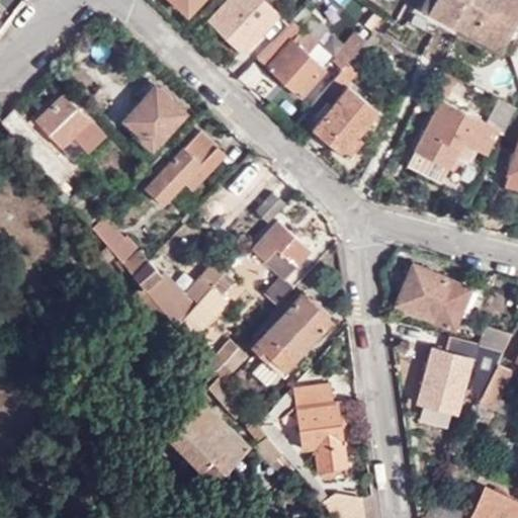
[(173,0),(188,14),(200,0),(173,0)]
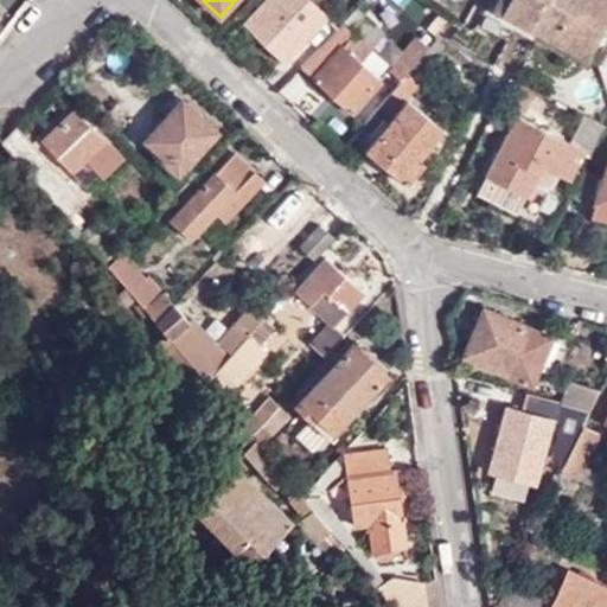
[(307,0),(262,0),(243,20),(282,58),(296,42),(311,53),(312,51),(336,26),(307,0)]
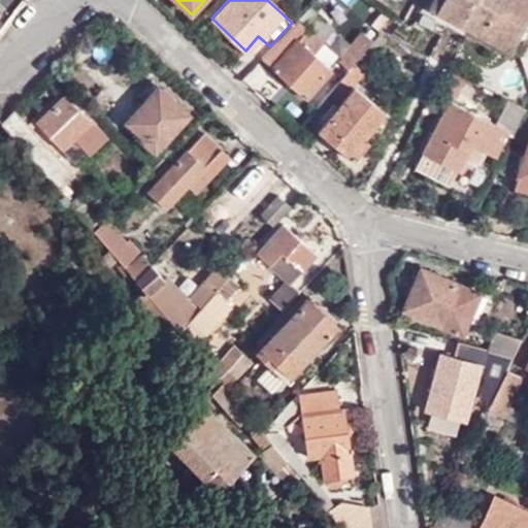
[(521,34),(527,37),(527,0),(443,0),(437,12),(510,52),(521,34)]
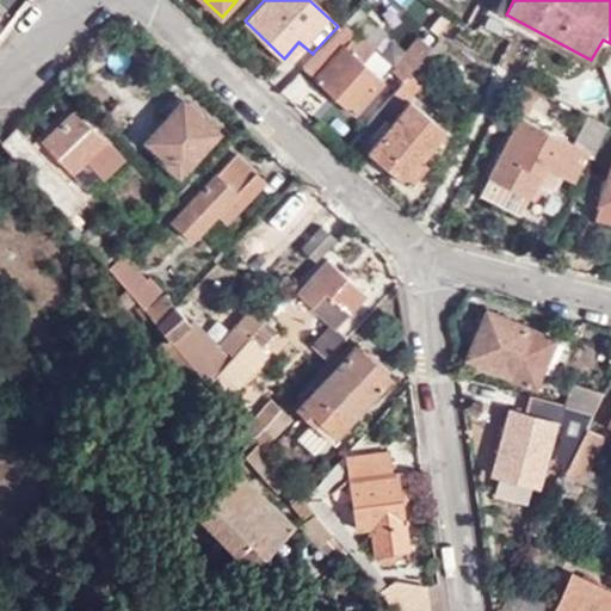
[(313,54),(301,66),(303,68),(315,56),(340,29),(344,25),(345,24),(343,22),(314,51),(313,54)]
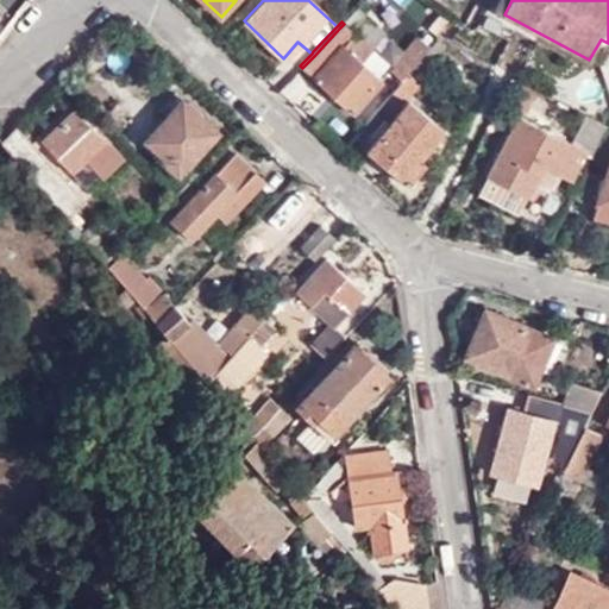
[(339,29),(314,56),(302,68),(351,111),(381,77),(360,60),(372,46),(355,30),(353,31),(344,24),(343,25),(339,29)]
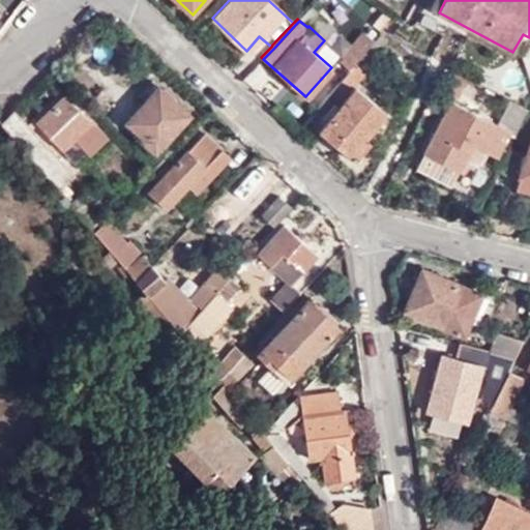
[(367,47),(372,40),(362,33),(340,61),(349,69),(367,47)]
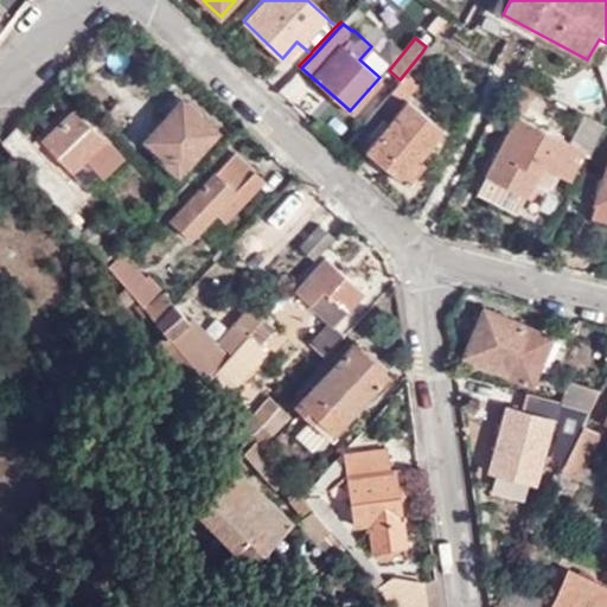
[(599,65),(606,49),(606,43),(599,39),(587,59),(599,65)]
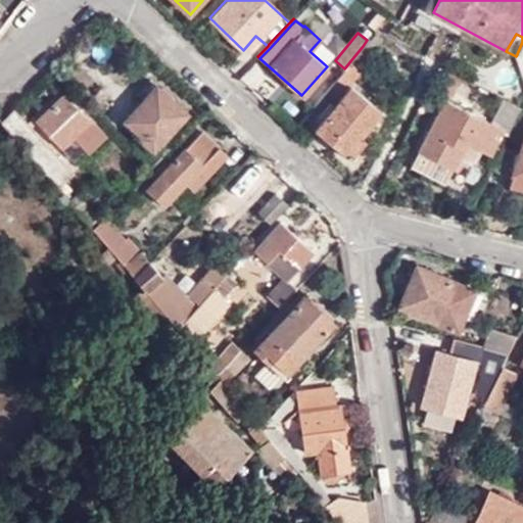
[(344,68),(325,93),(335,102),(373,55),(363,46),(344,68)]
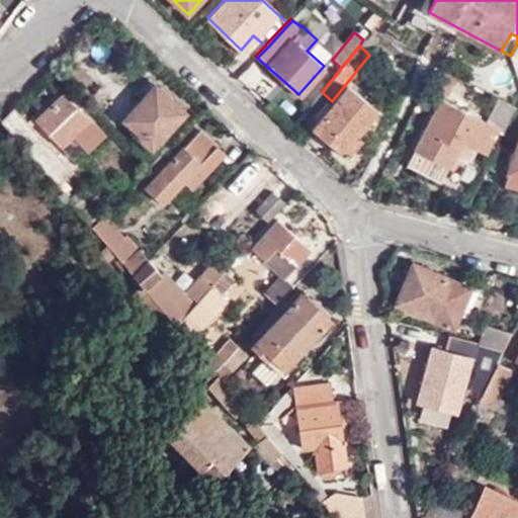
[(447,95),(453,80),(444,76),(437,91),(447,95)]
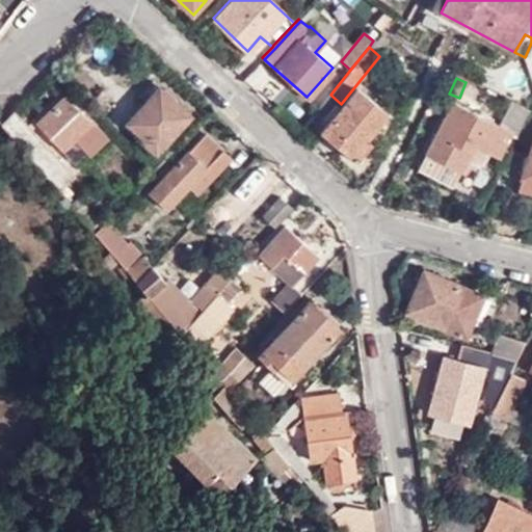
[(144,143),(157,156),(193,117),(155,81),(140,97),(148,103),(126,127),(144,143)]
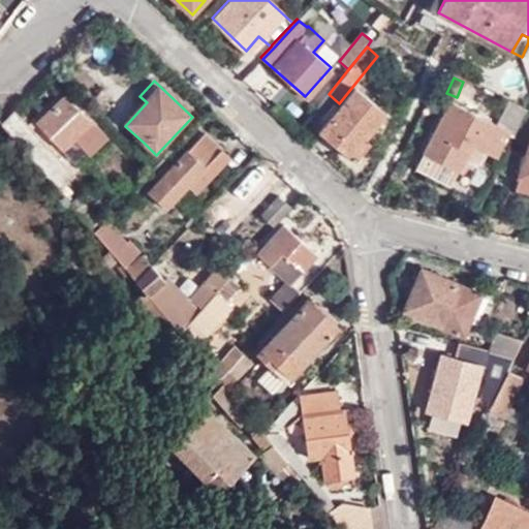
[(385,115),(356,88),(319,128),(354,160),(370,144),(365,138),(385,115)]
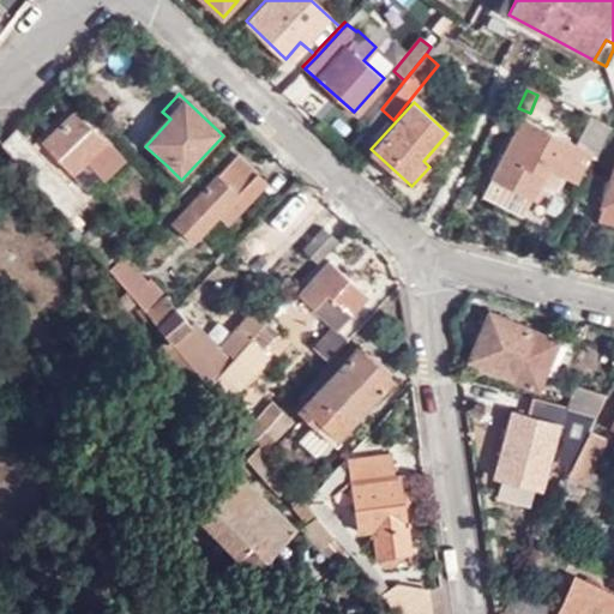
[(102,178),(120,158),(76,112),(43,142),(85,186),(98,173),(102,178)]
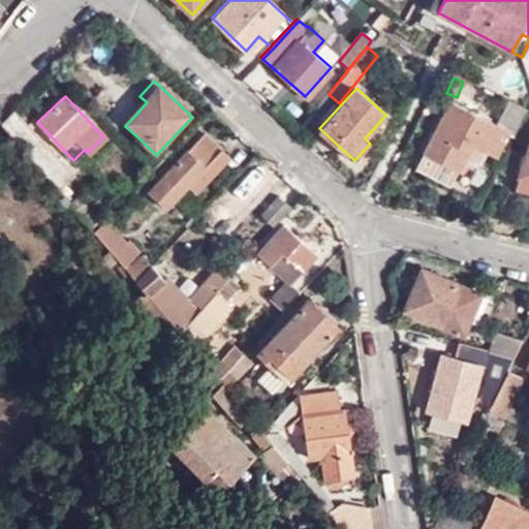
[(509,133),(515,135),(527,110),(509,100),(496,125),(449,102),(424,153),(458,170),(464,158),(476,164),(484,151),(497,157),(509,133)]
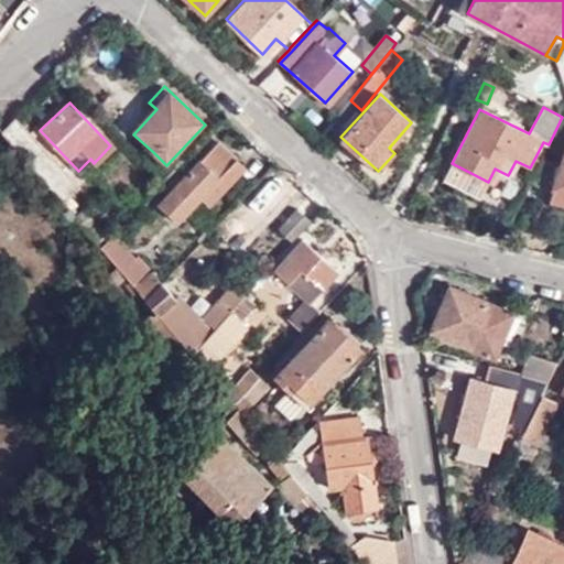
[(67,181),(14,119),(2,131),(54,193),(67,181)]
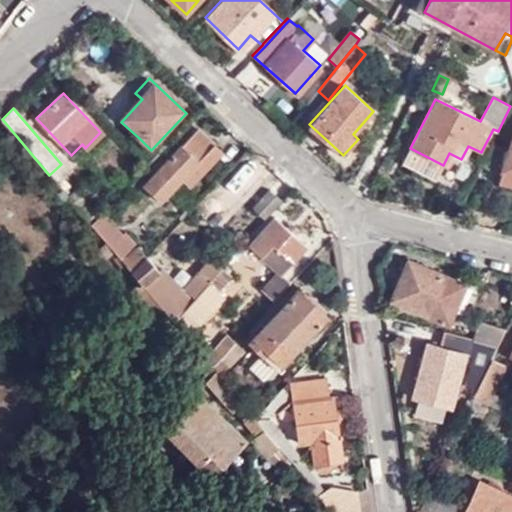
[(161,203),(216,146),(199,129),(144,187),(161,203)]
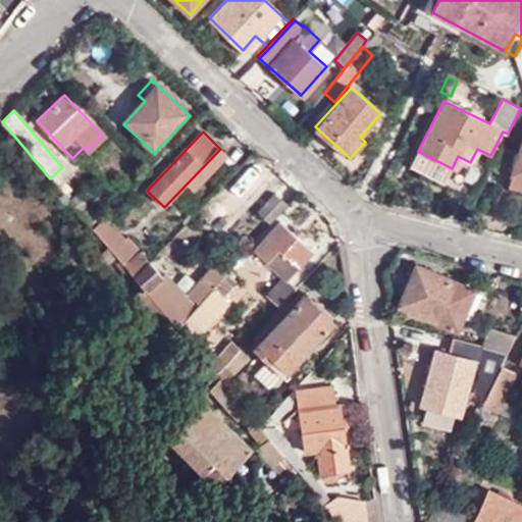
[(151,169),(160,160),(154,153),(142,141),(136,149),(145,157),(142,159),(151,169)]
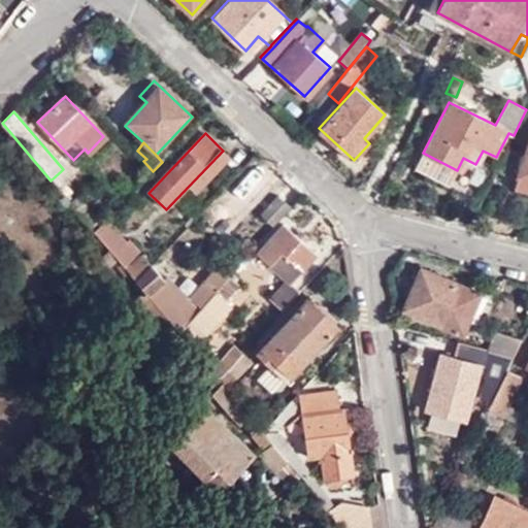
[(527,144),(514,189),(527,193),(527,144)]
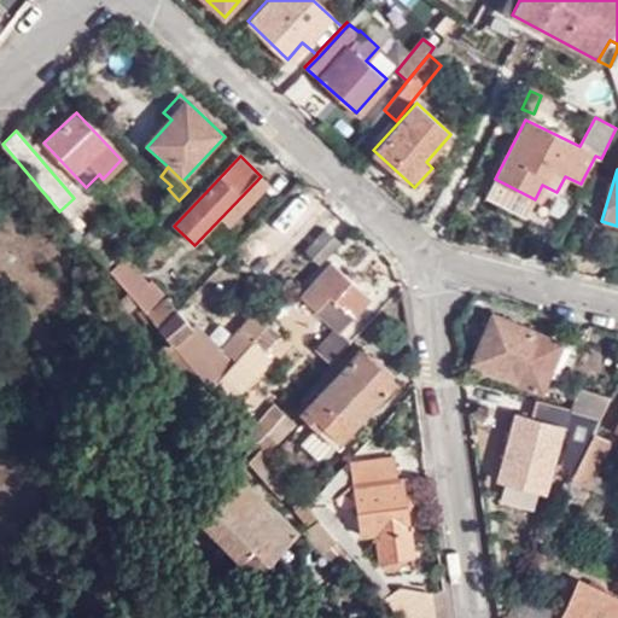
[(88,220),(76,232),(110,273),(123,260),(88,220)]
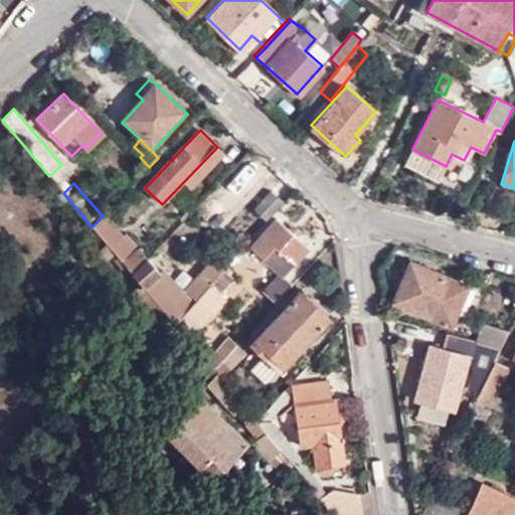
[(268,221),(285,203),(271,190),(254,208),(268,221)]
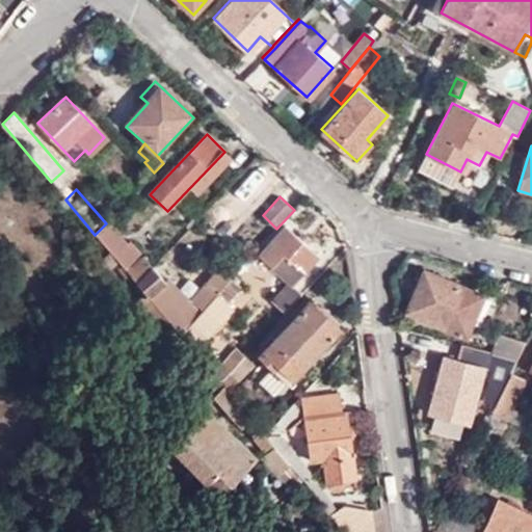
[(129,244),(108,221),(106,223),(95,235),(108,250),(110,251),(120,263),(126,271),(144,256),(132,242),(129,244)]
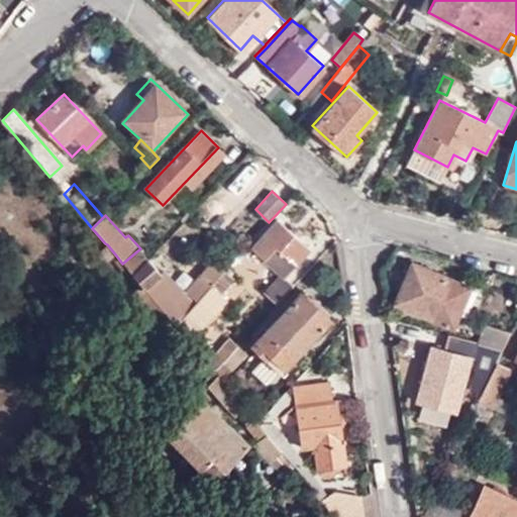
[(283,277),(285,278),(311,248),(280,218),(253,248),(283,277)]
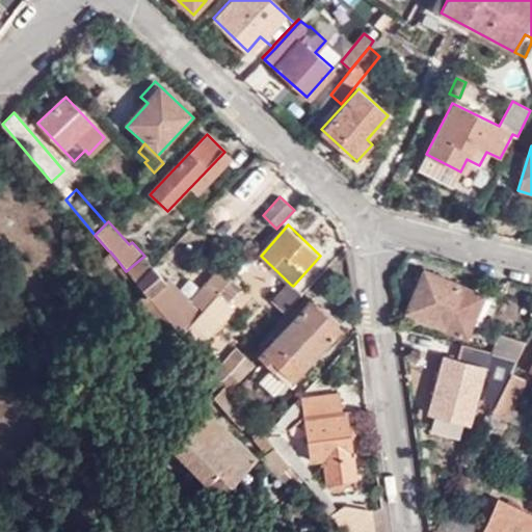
[(98,281),(114,266),(120,263),(110,251),(89,270),(98,281)]
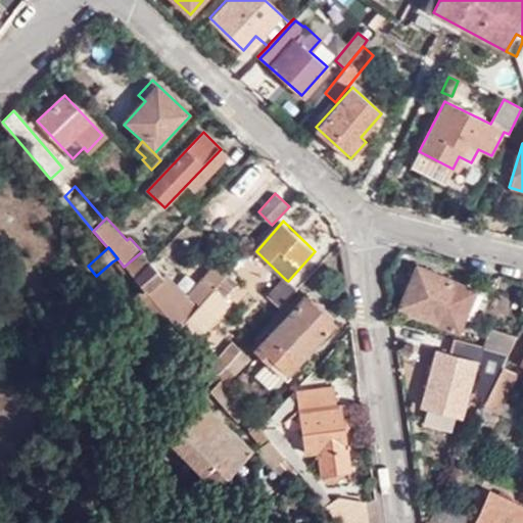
[(136,281),(153,265),(145,255),(127,271),(136,281)]
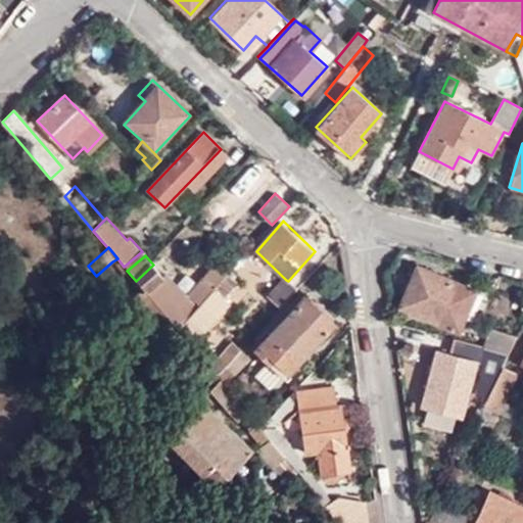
[(132,284),(136,281),(127,271),(124,267),(117,258),(112,262),(132,284)]
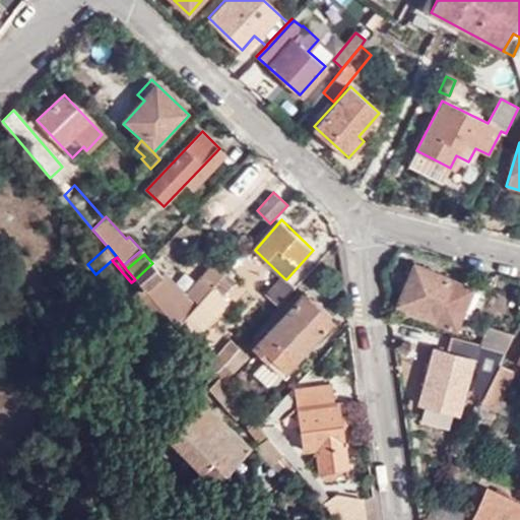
[(163,274),(152,263),(135,279),(167,317),(176,328),(217,282),(223,275),(226,272),(214,262),(188,291),(168,270),(163,274)]
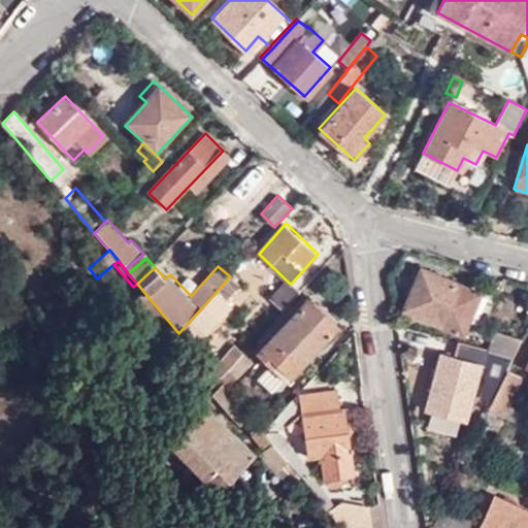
[(456,331),(473,291),(424,269),(405,309),(456,331)]
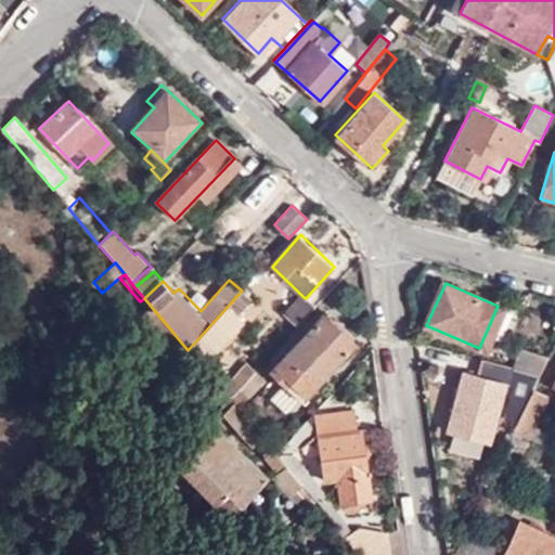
[(249,302),(239,294),(232,301),(242,311),(249,302)]
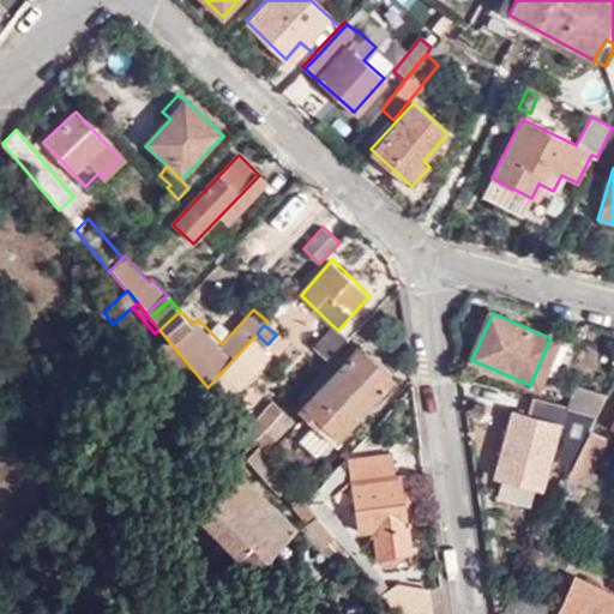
[(330,363),(350,341),(338,330),(336,329),(315,349),(330,363)]
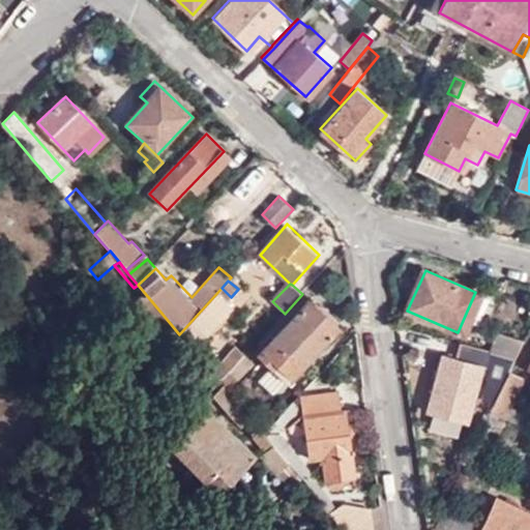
[(170,323),(138,285),(134,288),(123,296),(130,305),(126,308),(141,325),(138,328),(150,341),(165,328),(170,323)]
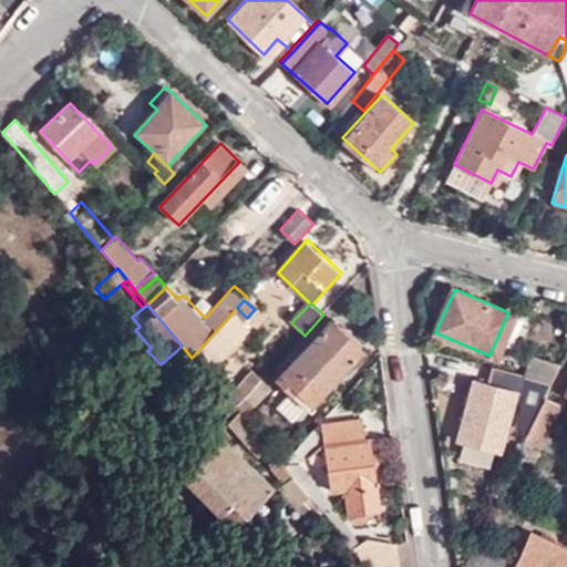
[(237,308),(192,358),(205,373),(213,383),(223,373),(209,359),(247,318),(237,308)]
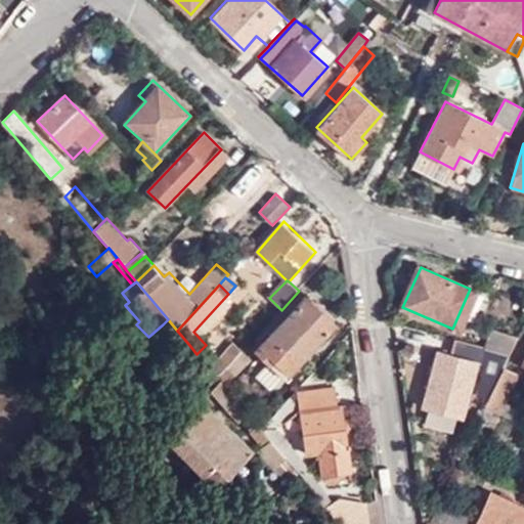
[(289,379),(338,326),(307,296),(258,349),(289,379)]
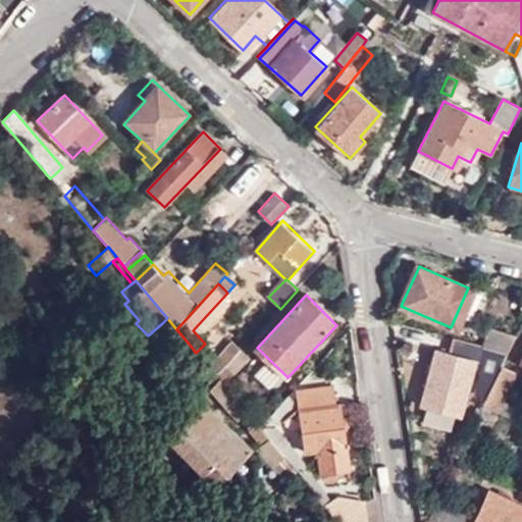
[(176,329),(167,318),(162,323),(184,349),(189,344),(176,329)]
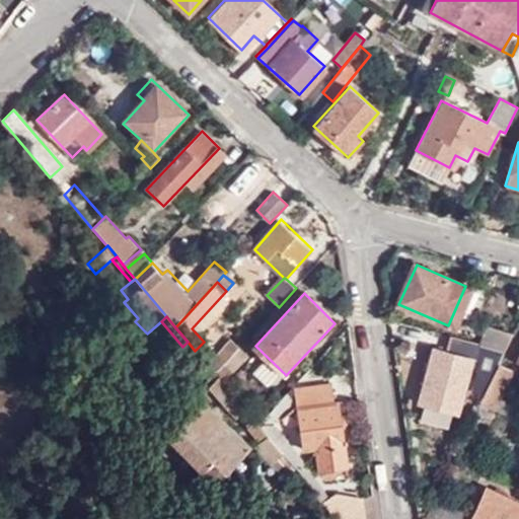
[(505,352),(515,332),(488,325),(483,345),(505,352)]
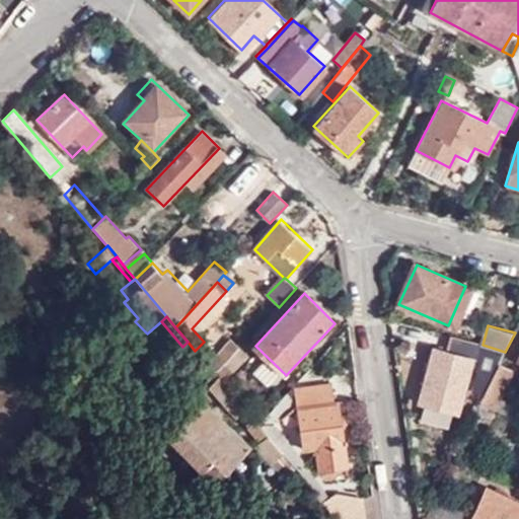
[(499,364),(505,352),(483,345),(451,336),(446,351),(432,348),(419,401),(460,413),(473,359),(477,359),(476,362),(479,363),(472,393),(483,396),(499,364)]
